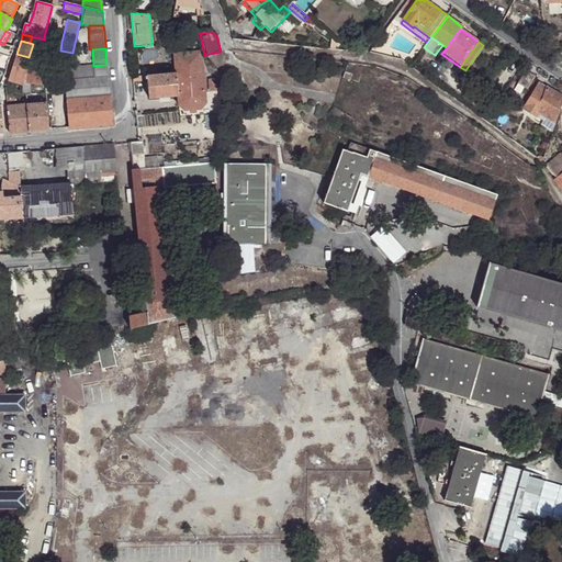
[(201,52),(175,54),(176,72),(178,97),(179,107),(184,111),(201,109),(205,104),(201,52)]
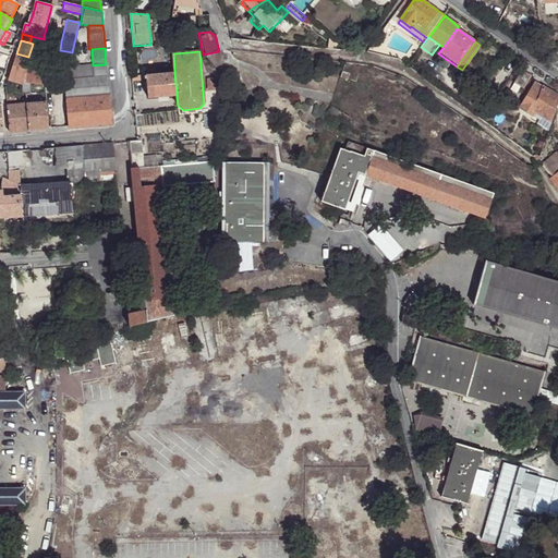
[(16,53),(8,80),(21,84),(22,84),(26,70),(31,57),(28,57),(16,53)]
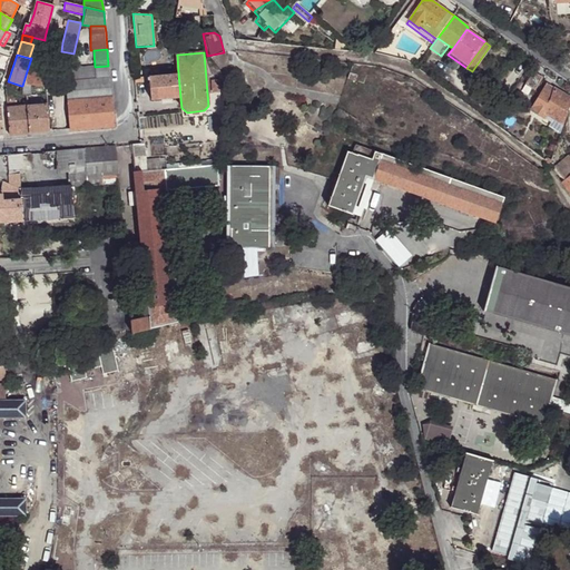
[(58,78),(65,78),(66,82),(110,79),(108,66),(95,67),(71,68),(71,70),(58,71),(58,78)]
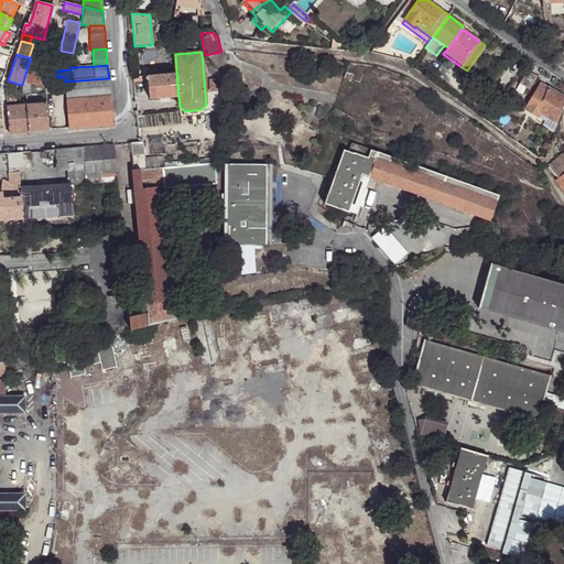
[(26,71),(22,85),(45,86),(44,73),(43,72),(26,71)]
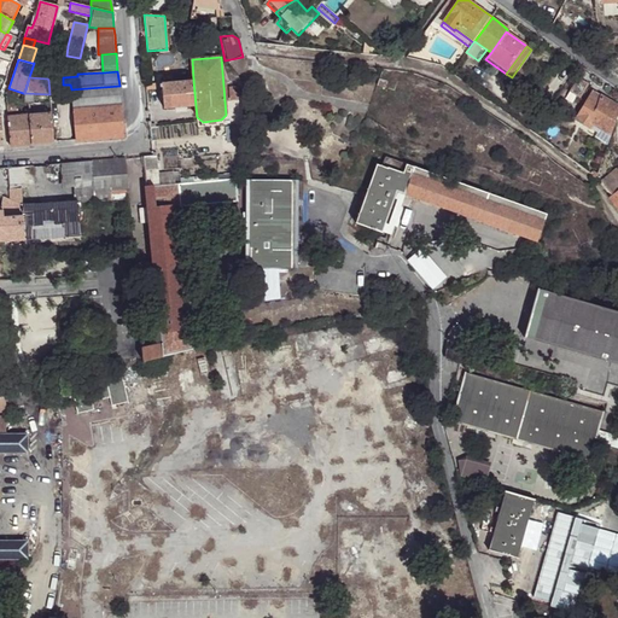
[(396,82),(380,77),(378,86),(395,89),(396,82)]
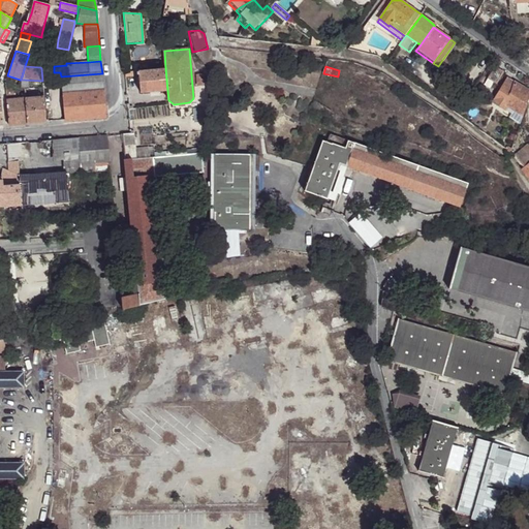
[(496,84),(503,72),(495,67),(488,78),(496,84)]
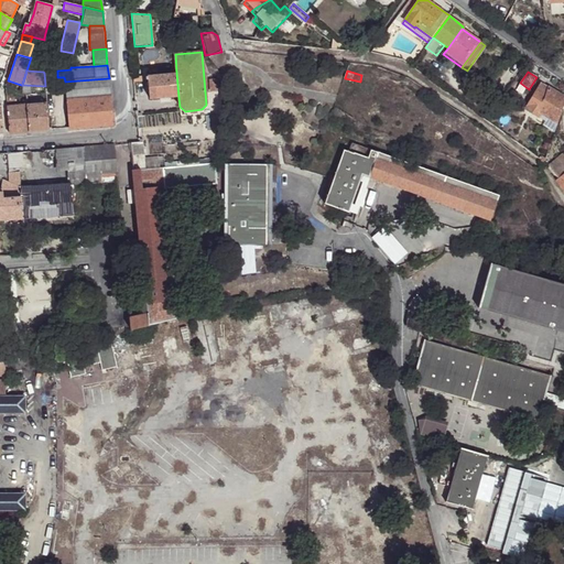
[(179,97),(176,73),(148,76),(150,100),(179,97)]
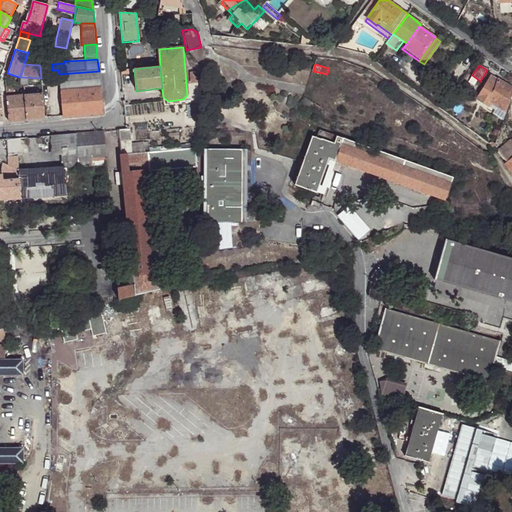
[(99,71),(59,74),(61,92),(100,88),(99,71)]
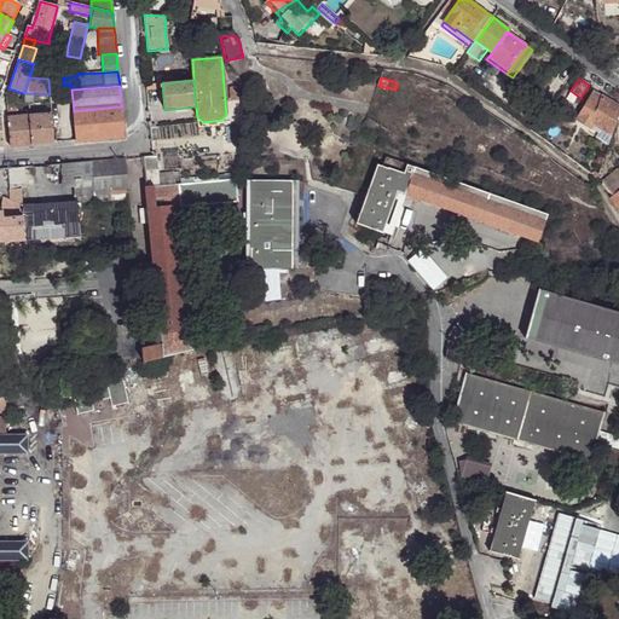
[(576,120),(590,128),(591,123),(600,102),(602,96),(595,91),(576,120)]
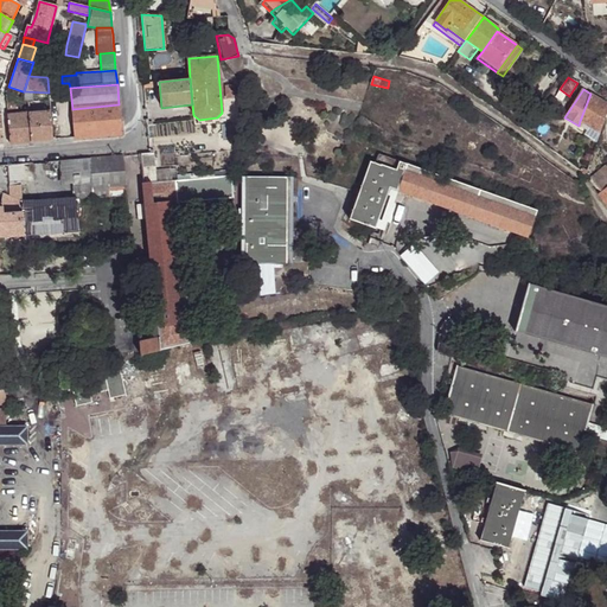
[(29,109),(30,115),(33,114),(32,102),(50,102),(49,93),(24,91),(23,91),(24,102),(27,103),(29,109)]
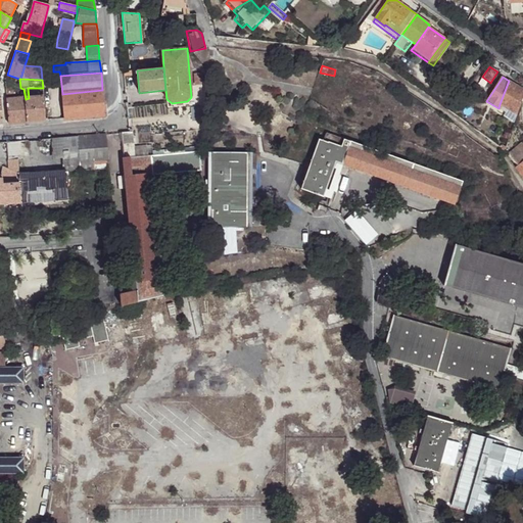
[(516,113),(522,95),(522,89),(509,81),(507,86),(500,104),(516,113)]
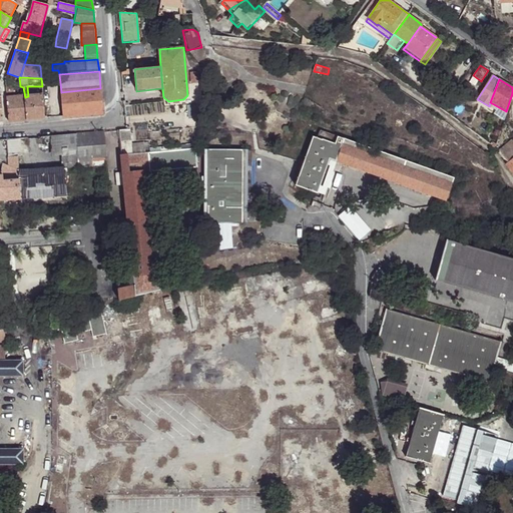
[(4,81),(5,93),(15,92),(14,84),(4,81)]
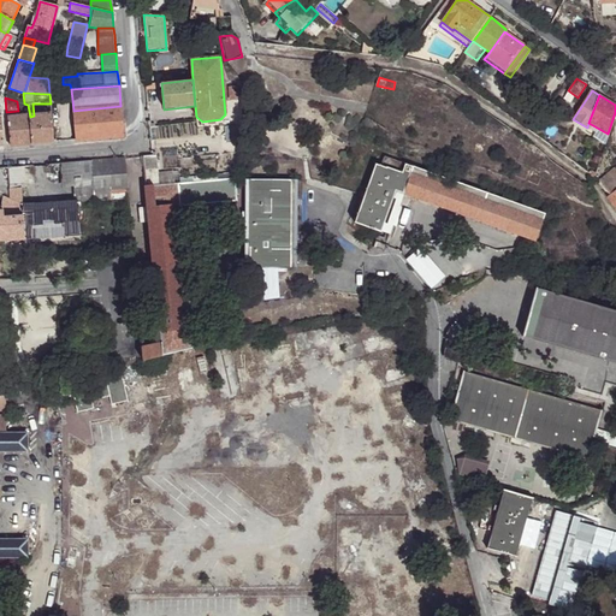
[(73,111),(76,141),(124,136),(120,106),(73,111)]
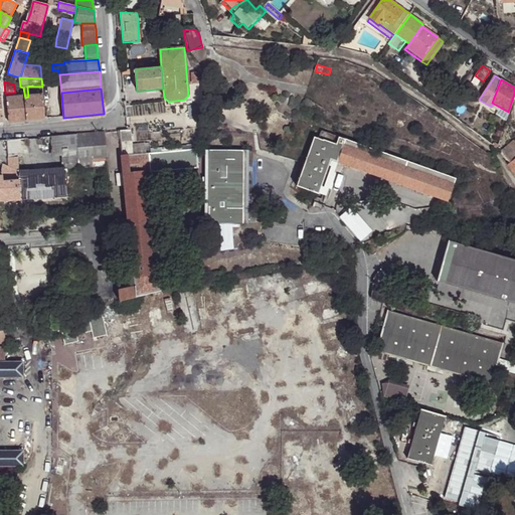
[(8,122),(27,121),(25,98),(24,93),(21,93),(22,98),(6,99),(8,122)]
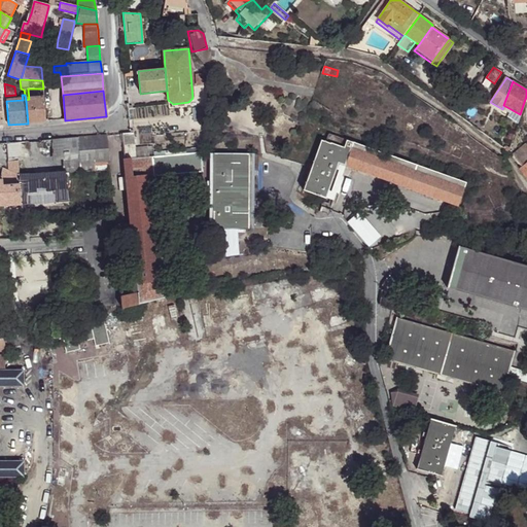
[(26,100),(28,124),(46,121),(43,98),(29,99),(26,100)]
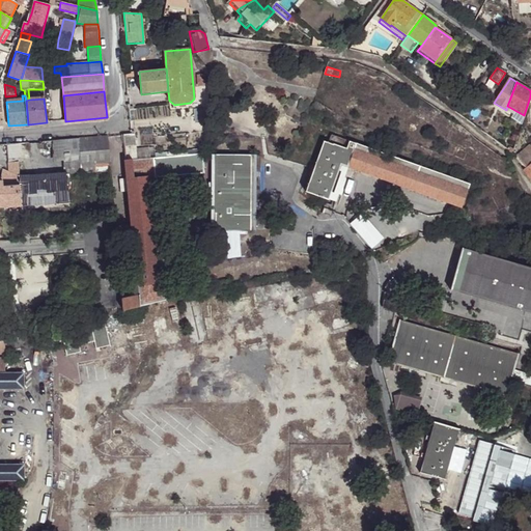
[(511,117),(521,123),(524,115),(507,106),(506,110),(511,114),(511,117)]
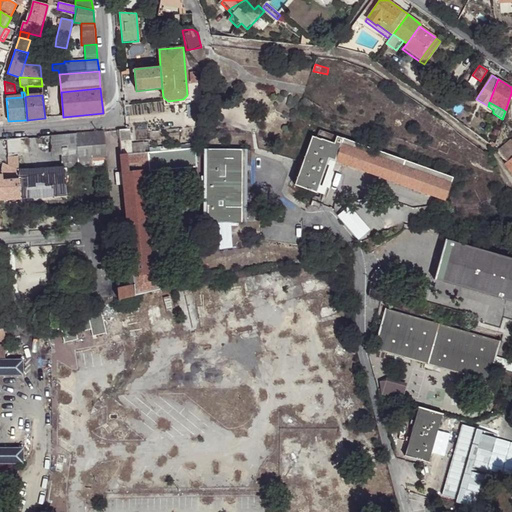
[(128,154),(143,153),(142,143),(130,144),(129,129),(126,129),(119,130),(122,155),(128,154)]
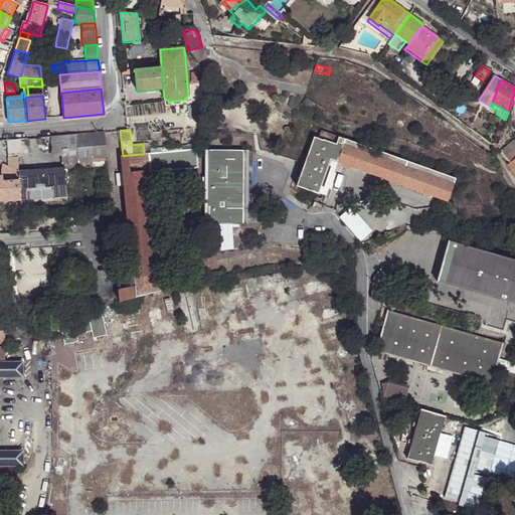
[(456,180),(321,131),(318,138),(313,137),(304,161),(295,186),(318,195),(330,161),(448,203),(456,180)]
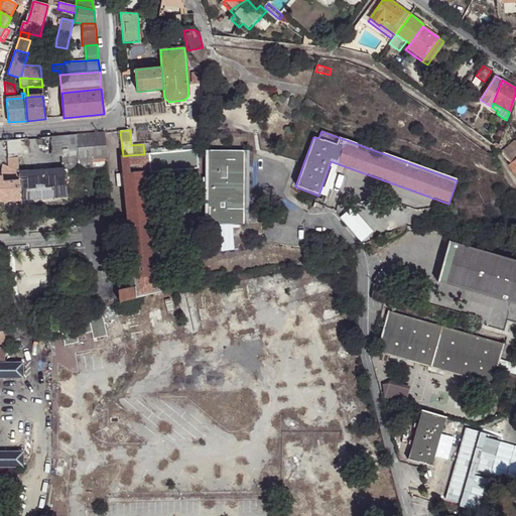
[(106,158),(104,132),(77,134),(79,160),(106,158)]
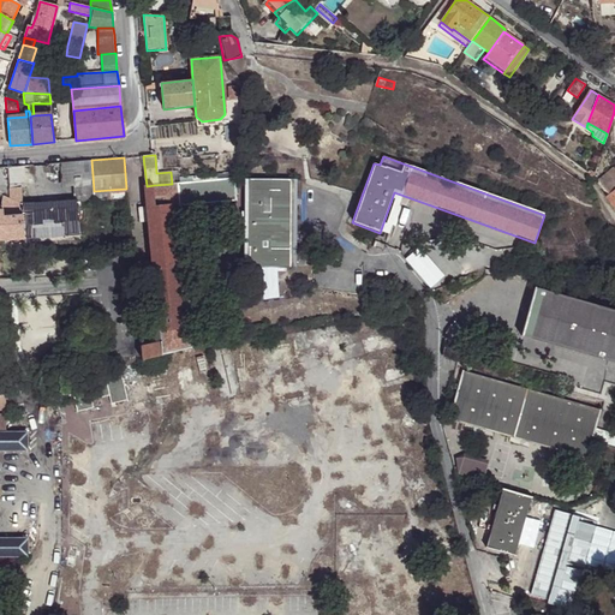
[(127,201),(126,189),(94,191),(91,160),(61,162),(64,185),(77,184),(78,201),(78,203),(127,201)]
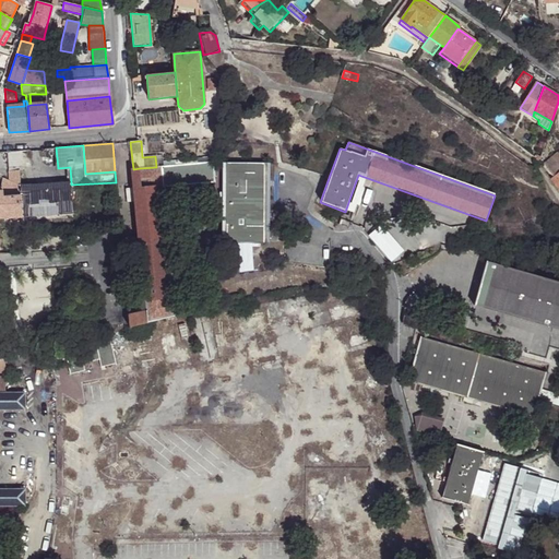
[(23,151),(7,152),(9,168),(24,167),(23,151)]
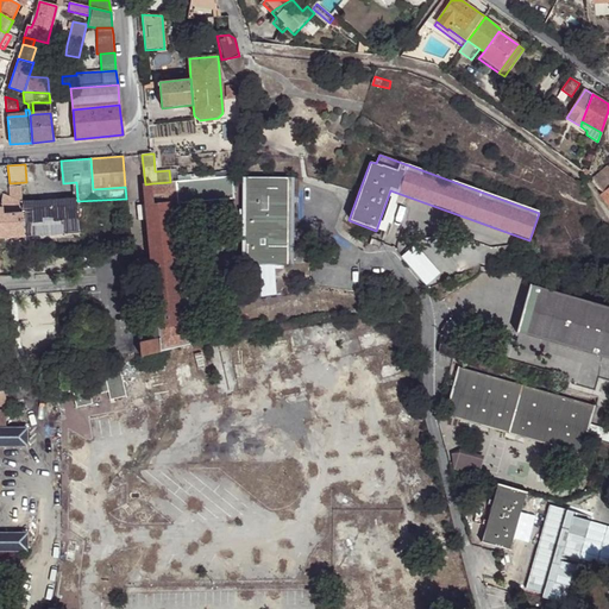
[(608,203),(608,168),(591,182),(594,186),(602,195),(607,200),(608,203)]
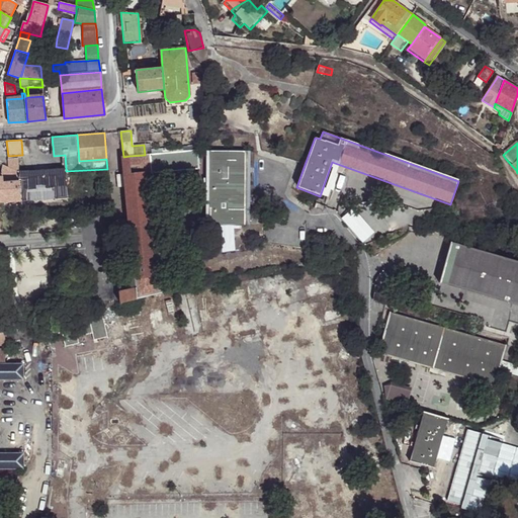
[(199,169),(199,150),(149,155),(151,174),(199,169)]
